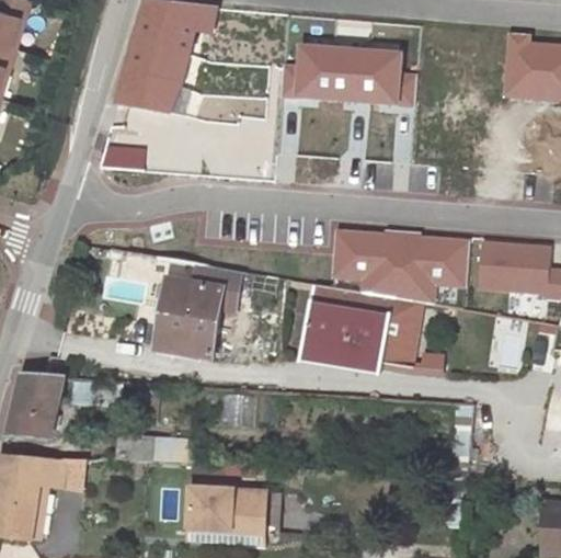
[(0,41),(16,46),(30,0),(0,0),(0,41)]
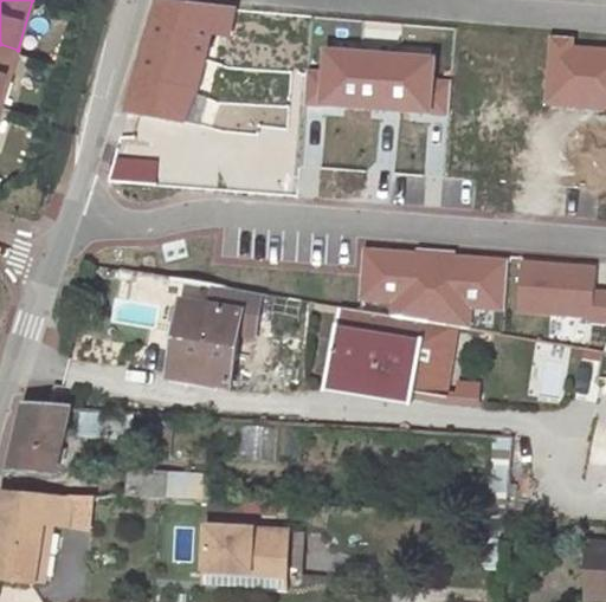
[(230,4),(189,0),(158,0),(128,108),(185,118),(194,90),(210,30),(225,31),(230,4)]
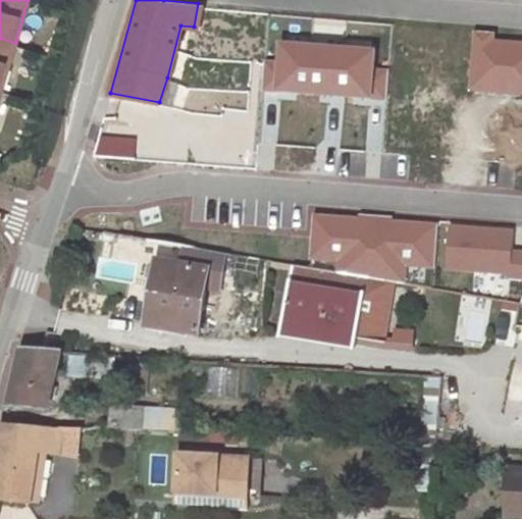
[(206,4),(198,3),(194,27),(201,27),(206,4)]
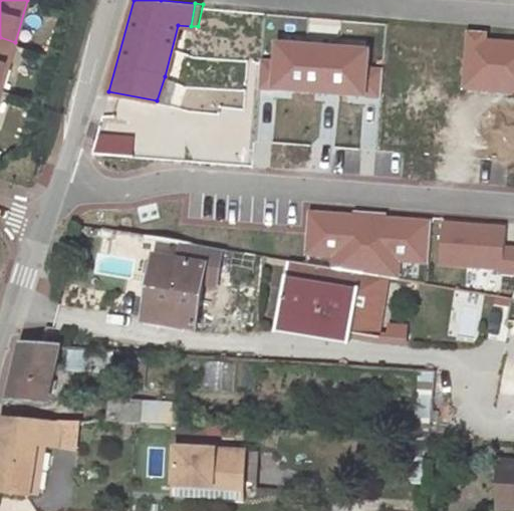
[(513,34),(468,31),(464,86),(513,89),(513,34)]
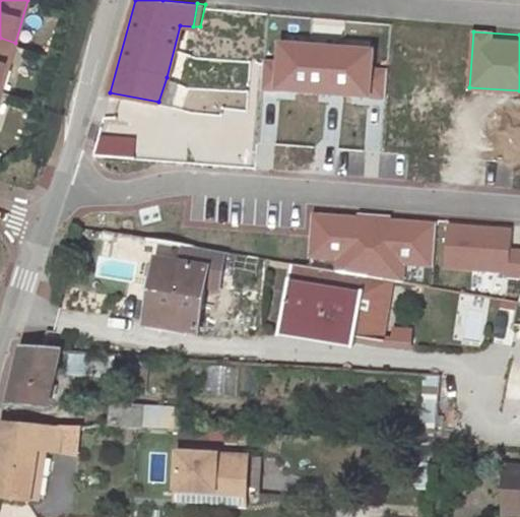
[(0,84),(1,85),(15,43),(0,38),(0,84)]
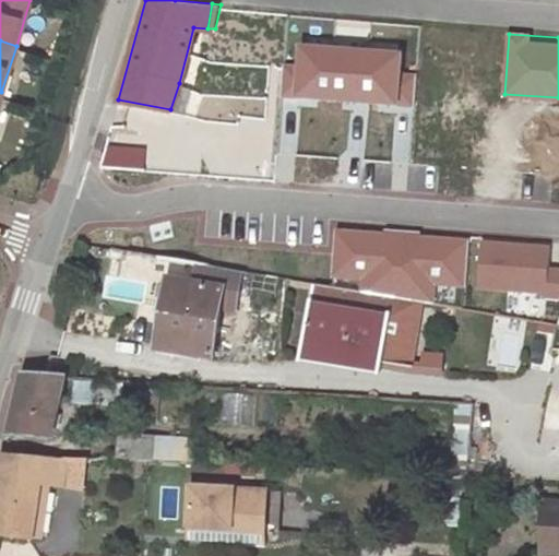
[(300,63),(285,62),(282,92),(414,104),(417,71),(405,70),(407,51),(302,40),(300,63)]
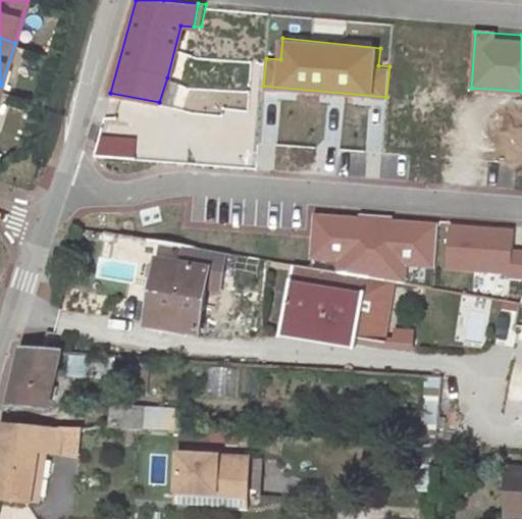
[(167,78),(159,102),(172,104),(177,80),(167,78)]
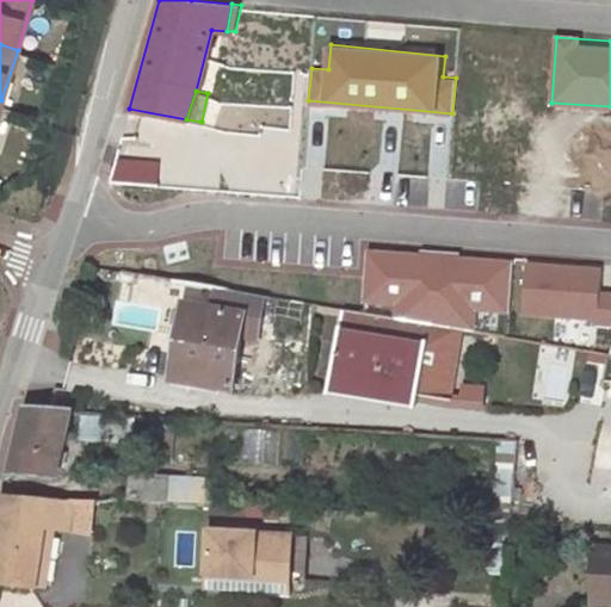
[(370,166),(356,165),(352,175),(366,179),(370,166)]
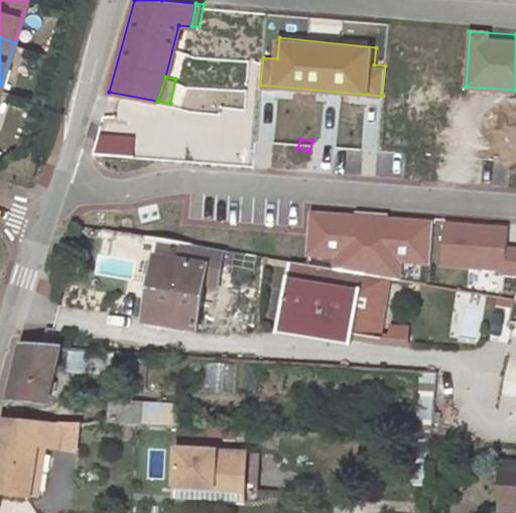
[(123,142),(100,140),(99,155),(121,157),(123,142)]
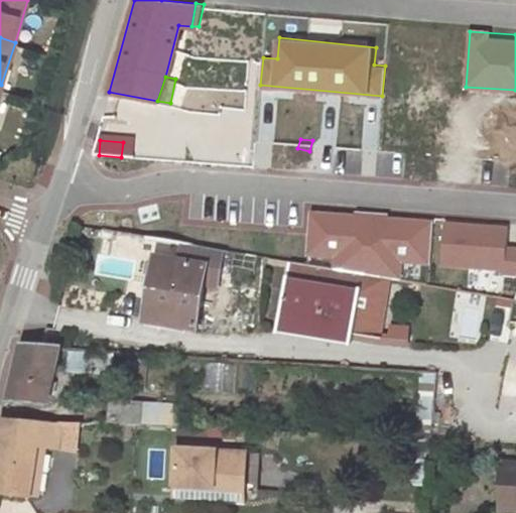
[(121,157),(142,159),(143,144),(123,142),(121,157)]
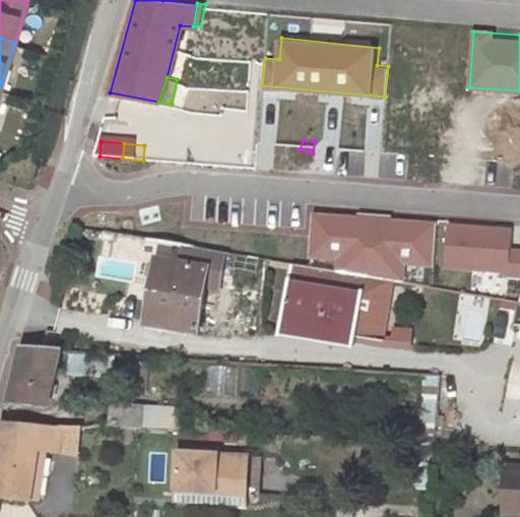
[(435,219),(312,209),(312,256),(337,257),(338,271),(393,279),(404,280),(405,263),(434,265),(435,219)]
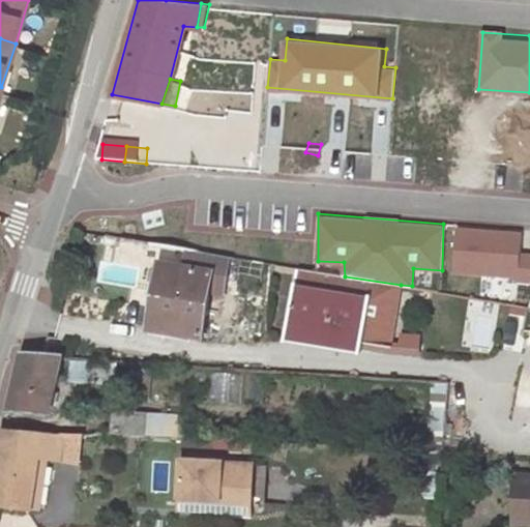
[(522,232),(457,227),(453,269),(519,273),(518,280),(529,280),(529,253),(521,253),(522,232)]
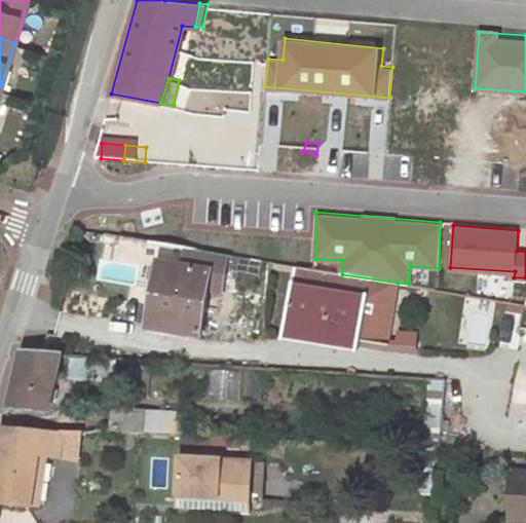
[(208,250),(192,247),(188,246),(184,265),(165,262),(154,328),(200,334),(208,286),(221,288),(226,252),(208,250)]
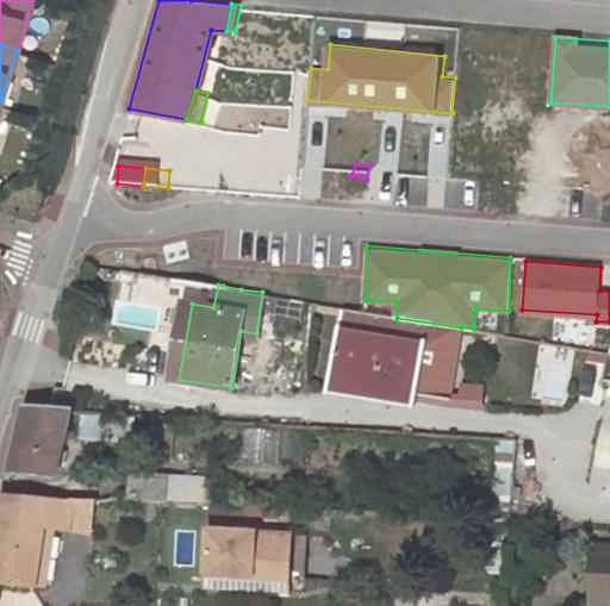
[(397,318),(346,308),(331,392),(415,405),(417,393),(449,398),(461,328),(397,318)]
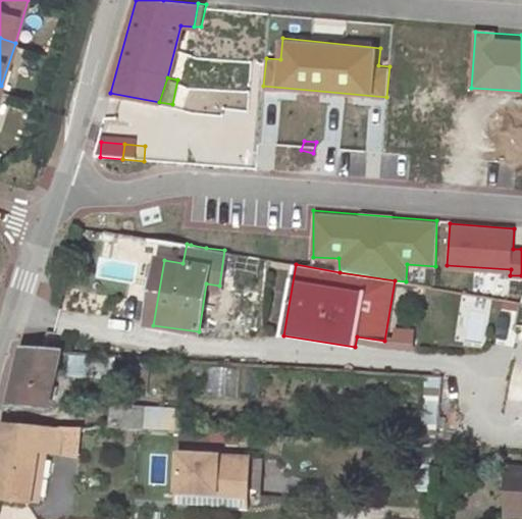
[(59,351),(22,348),(8,402),(47,405),(59,351)]
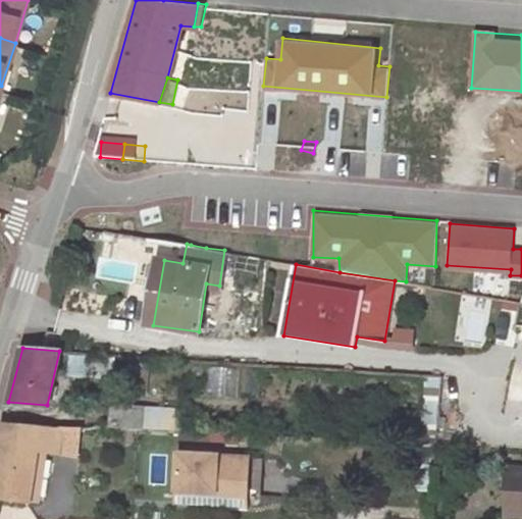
[(420,440),(431,442),(438,375),(425,374),(420,440)]
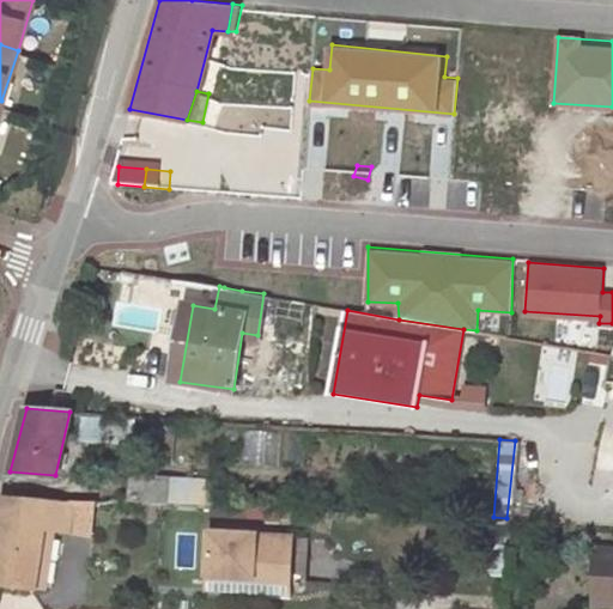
[(127,499),(167,501),(169,475),(129,473),(127,499)]
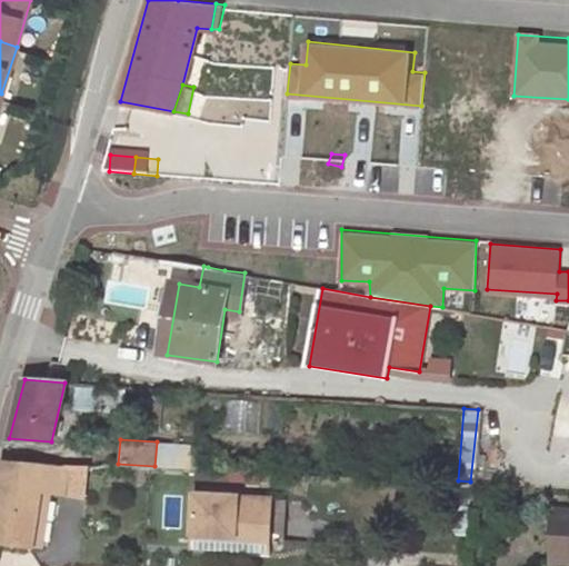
[(157,442),(155,466),(200,468),(202,445),(157,442)]
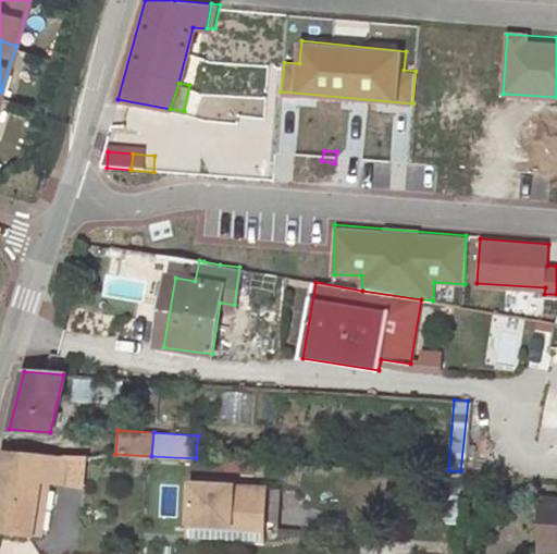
[(41,455),(3,452),(0,478),(0,529),(31,532),(37,480),(41,455)]
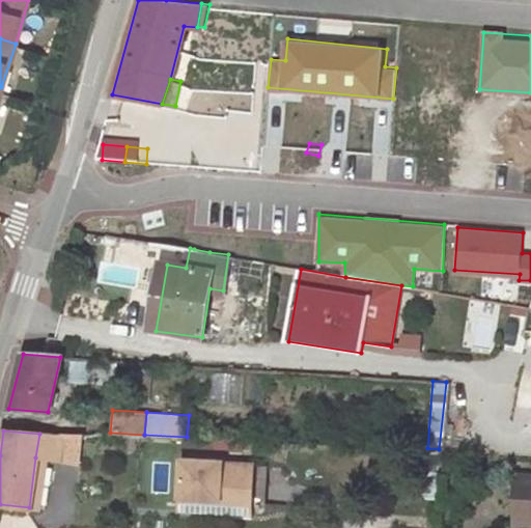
[(79,461),(82,432),(62,431),(62,436),(60,459),(79,461)]
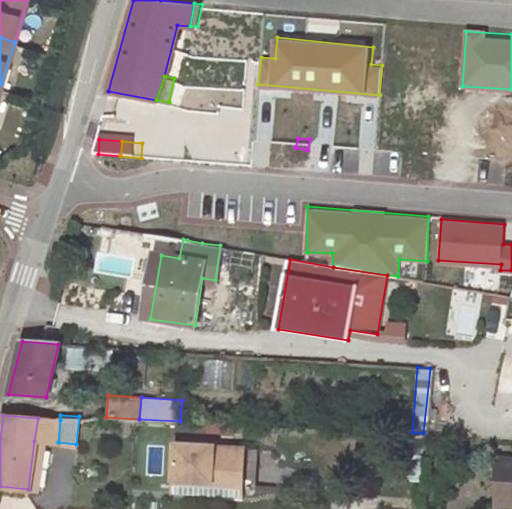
[(137,429),(139,419),(106,417),(105,427),(137,429)]
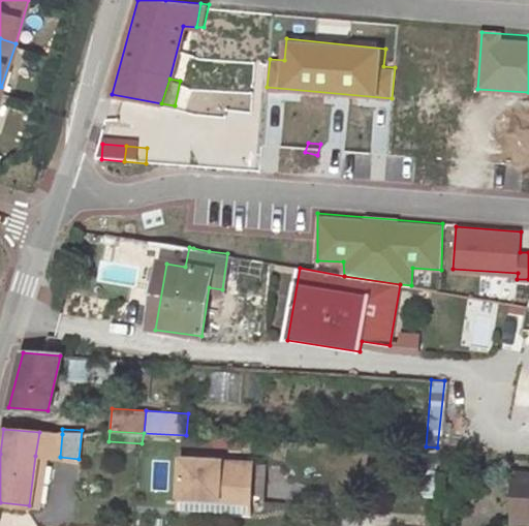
[(45,456),(60,457),(62,434),(39,432),(35,456),(45,456)]
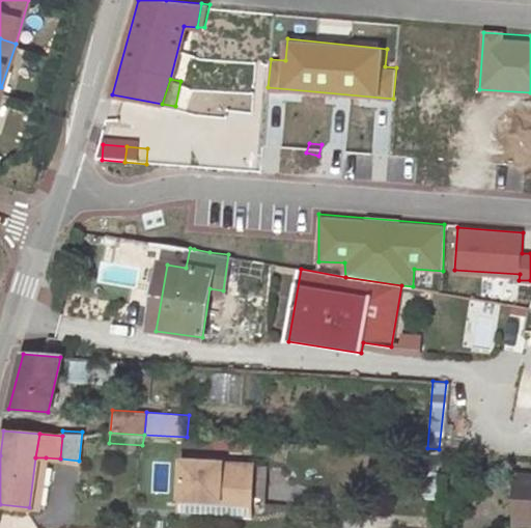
[(46,457),(35,457),(29,507),(39,509),(46,457)]
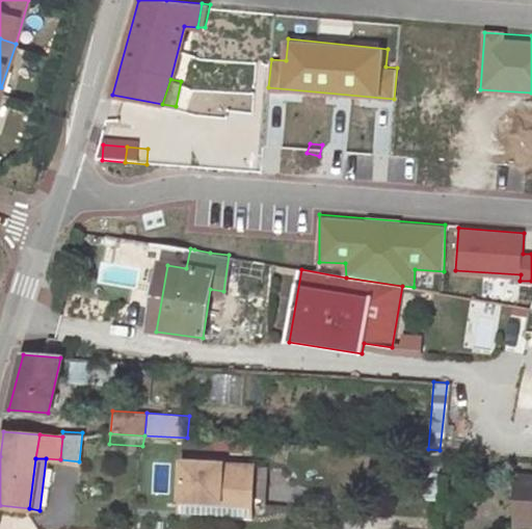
[(182,459),(180,508),(206,509),(207,499),(253,502),(254,464),(182,459)]
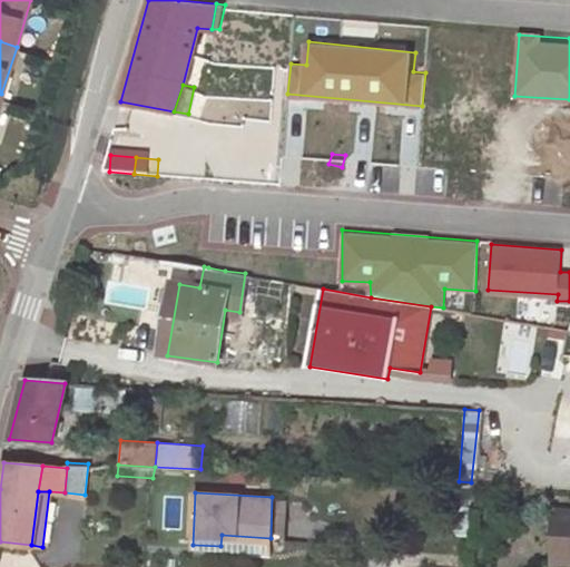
[(569,508),(552,508),(551,560),(569,560),(569,508)]
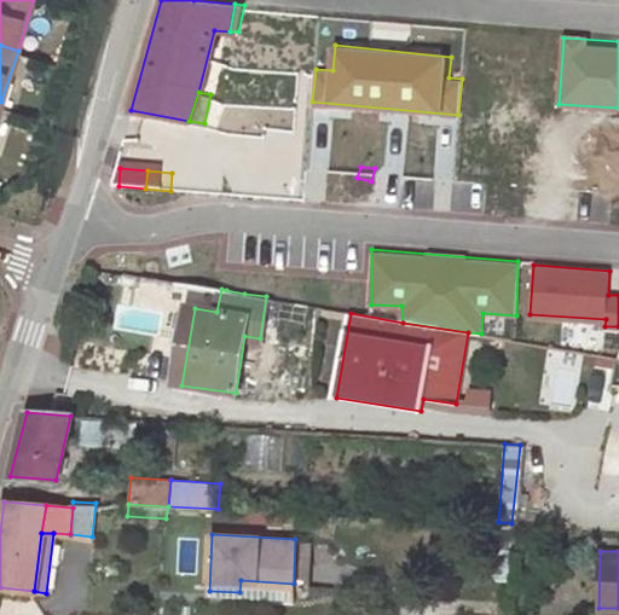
[(241,580),(239,592),(293,595),(294,584),(241,580)]
